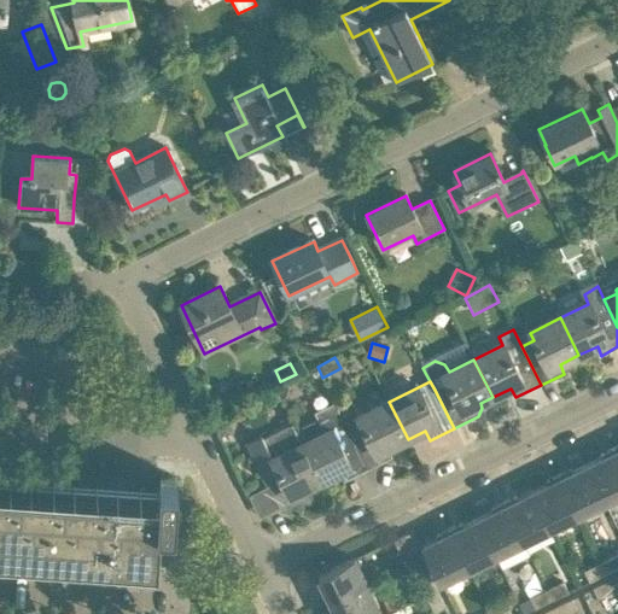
[(388,449),(408,439),(389,402),(359,417),(353,404),(339,411),(368,471),(392,458),(388,449)]
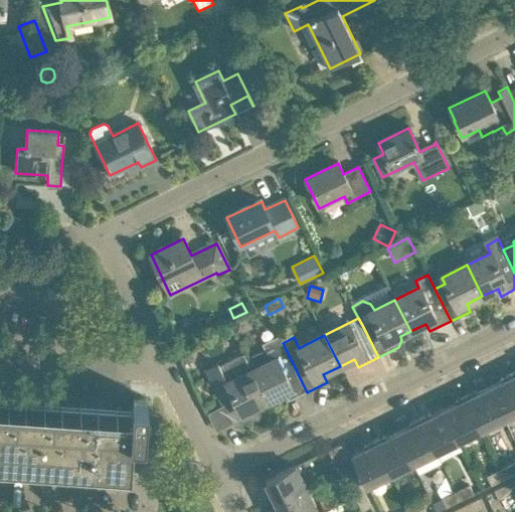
[(307,392),(283,343),(279,336),(260,346),(267,358),(249,367),(252,370),(268,401),(283,394),(287,401),(307,392)]
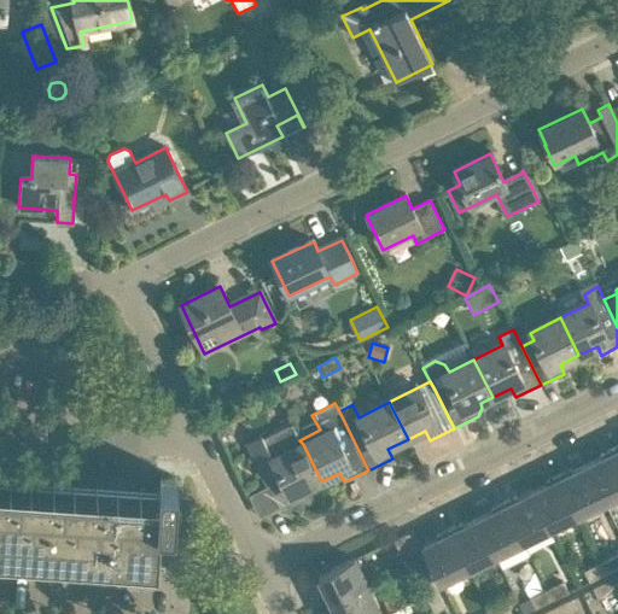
[(232,432),(225,417),(214,424),(221,437),(232,432)]
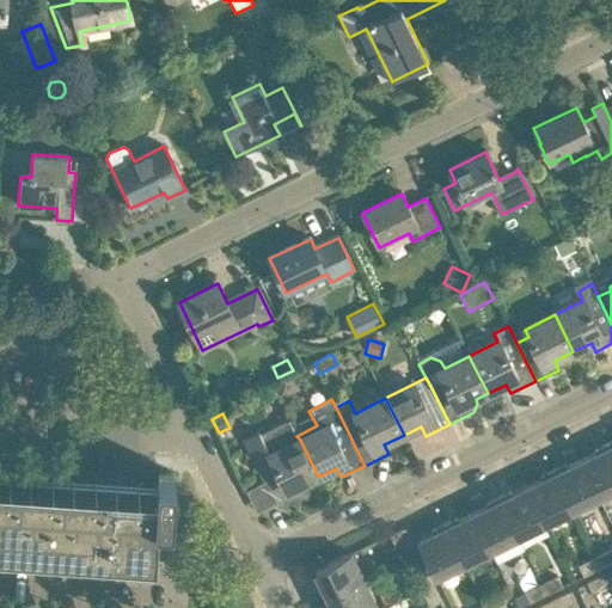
[(300,440),(297,436),(289,421),(261,436),(259,433),(244,441),(264,481),(279,508),(280,508),(287,510),(289,502),(303,496),(306,486),(305,484),(318,477),(300,440)]
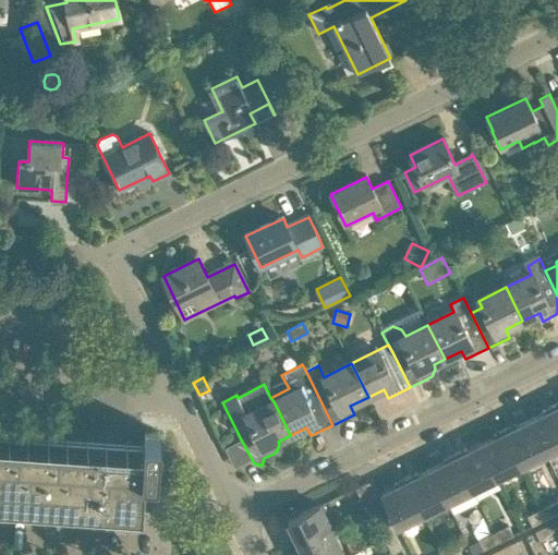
[(545,454),(557,446),(557,415),(554,407),(542,413),(543,415),(530,421),(545,454)]
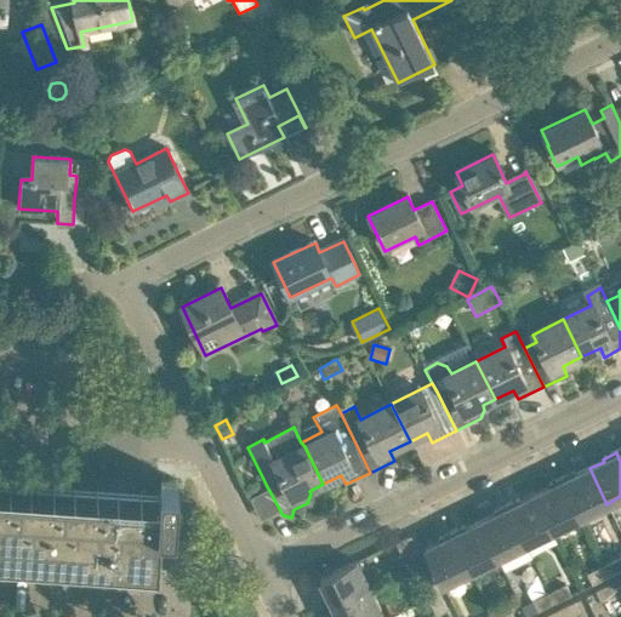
[(580,518),(607,504),(590,468),(576,475),(574,473),(562,479),(580,518)]
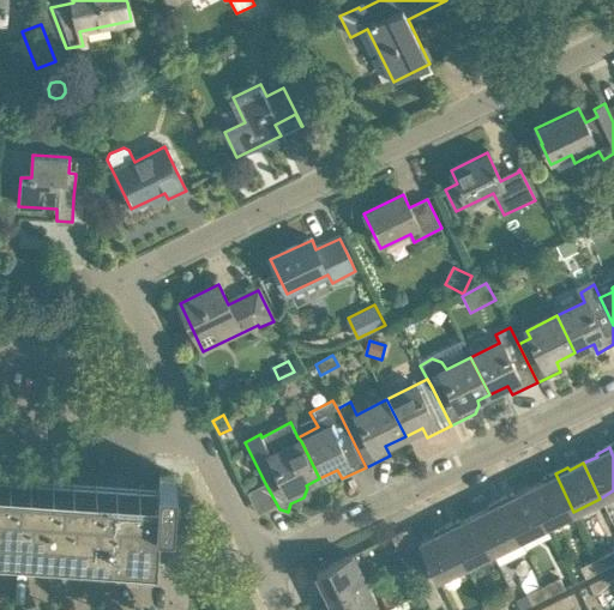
[(546,525),(573,512),(555,473),(542,481),(543,483),(529,490),(546,525)]
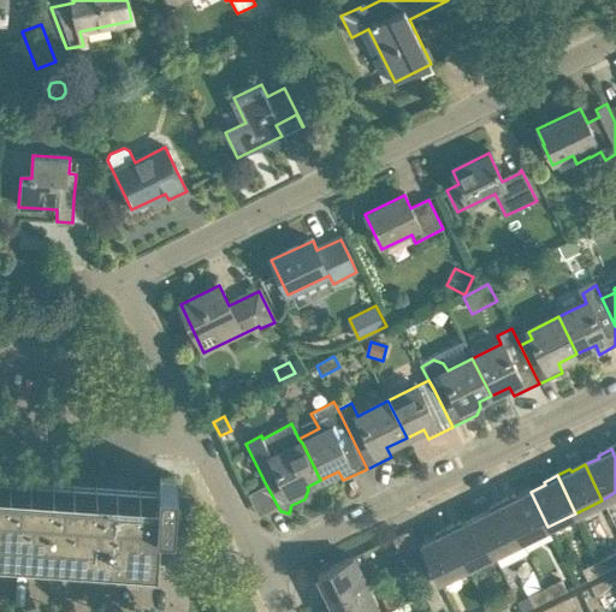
[(0,547),(157,559),(159,521),(173,521),(176,477),(160,476),(158,499),(0,487),(0,547)]
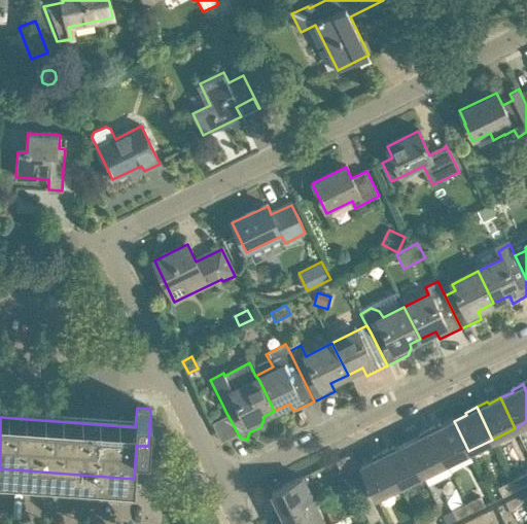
[(446,462),(468,451),(454,421),(442,426),(441,424),(430,430),(446,462)]
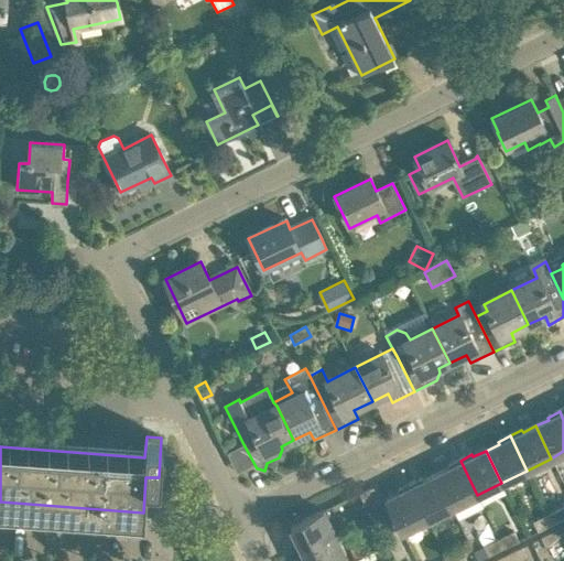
[(452,507),(477,495),(461,461),(448,466),(449,468),(436,475),(452,507)]
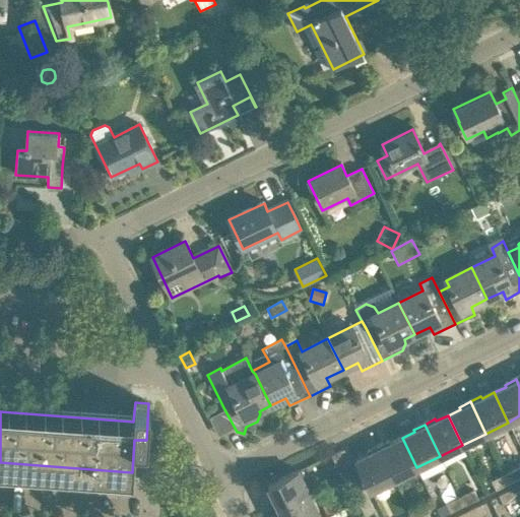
[(394,478),(416,467),(402,438),(390,444),(389,442),(378,447),(394,478)]
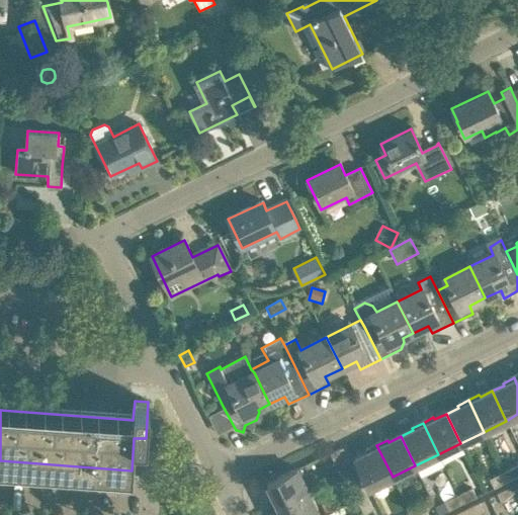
[(368,488),(393,477),(376,445),(365,450),(366,452),(354,458),(368,488)]
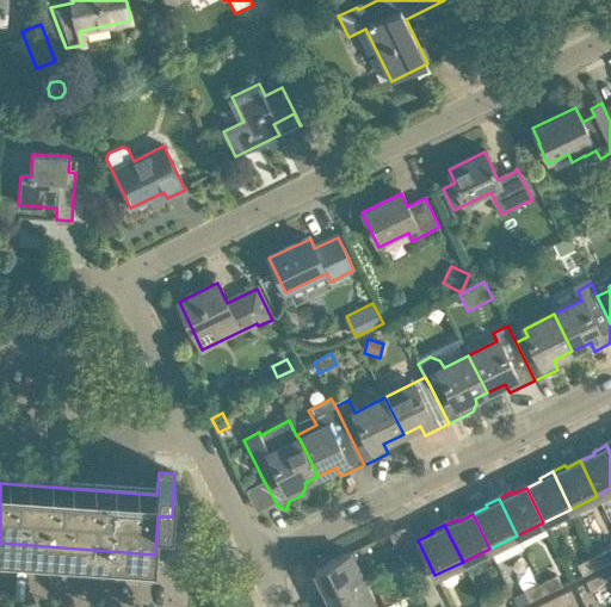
[(418,557),(414,550),(405,528),(389,536),(403,564),(418,557)]
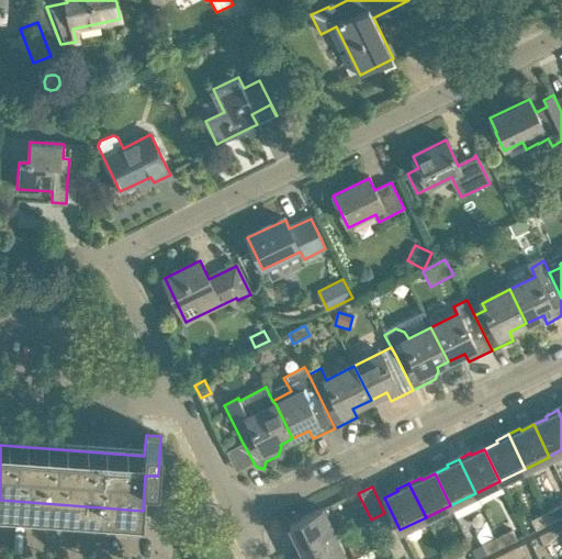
[(547,514),(551,524),(561,517),(561,506),(547,514)]
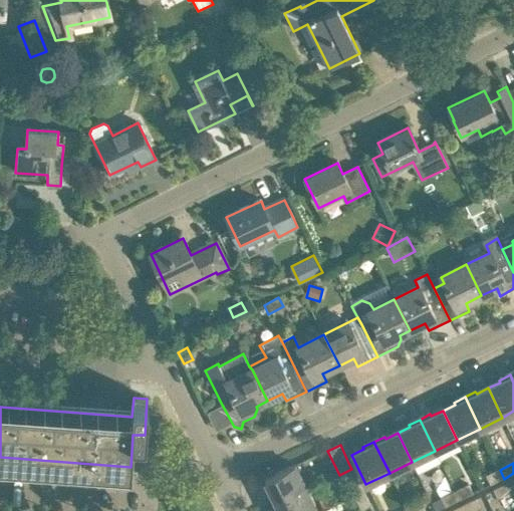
[(307,490),(304,484),(295,466),(265,481),(271,494),(269,495),(275,506),(307,490)]
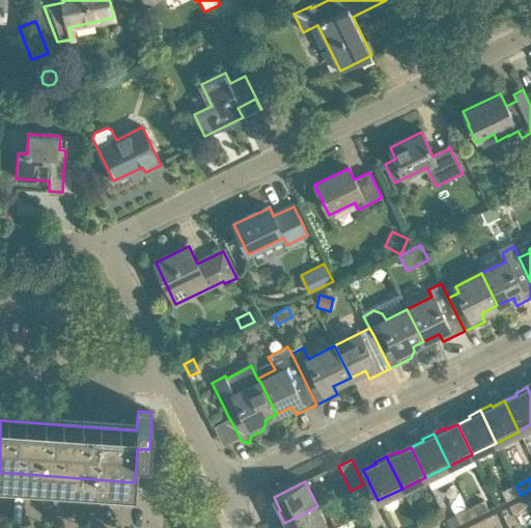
[(507,501),(521,495),(516,485),(502,492),(507,501)]
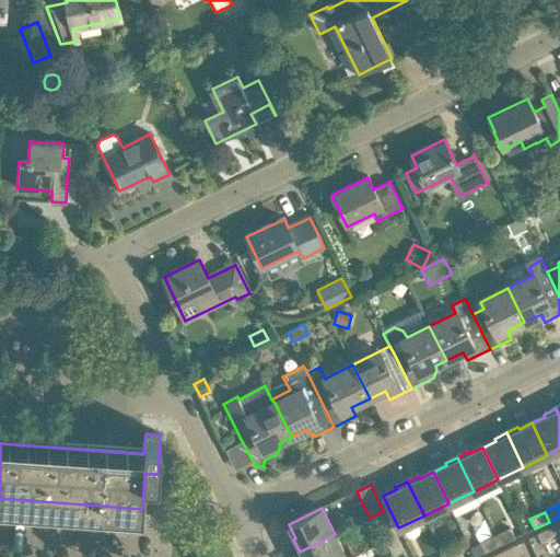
[(386,542),(396,536),(388,522),(378,526),(386,542)]
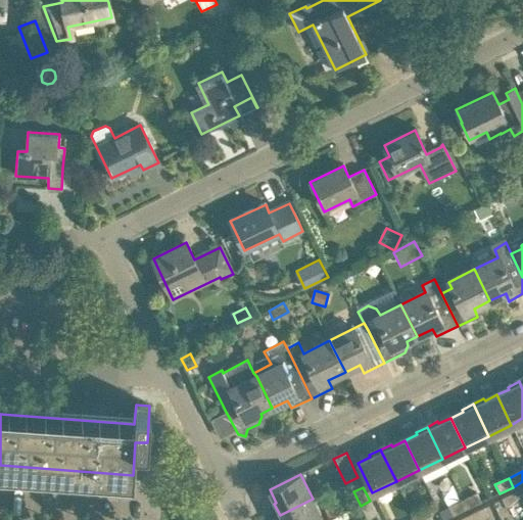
[(507,509),(520,502),(516,492),(502,500),(507,509)]
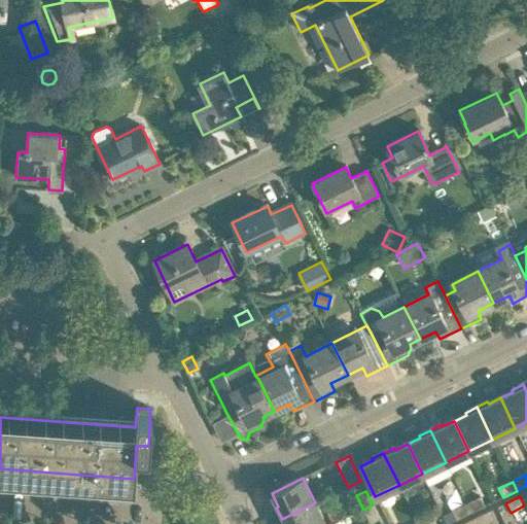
[(466,504),(470,514),(485,507),(480,497),(466,504)]
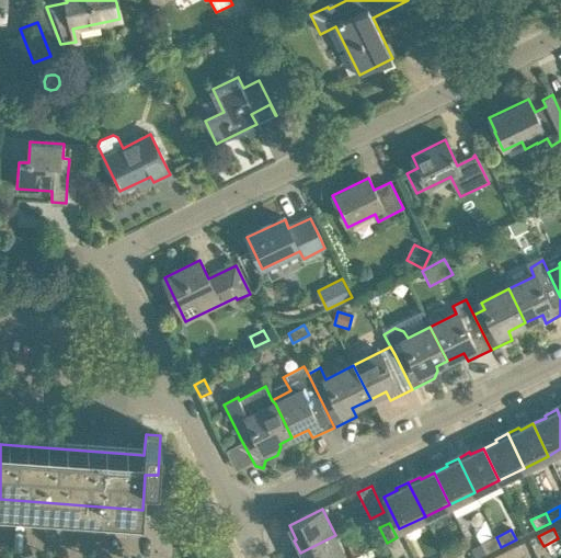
[(346,557),(335,535),(300,553),(302,557),(346,557)]
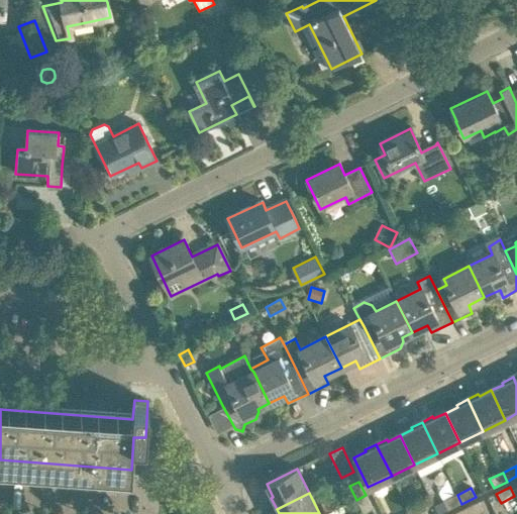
[(366,495),(356,500),(363,513),(365,513),(372,509),(366,495)]
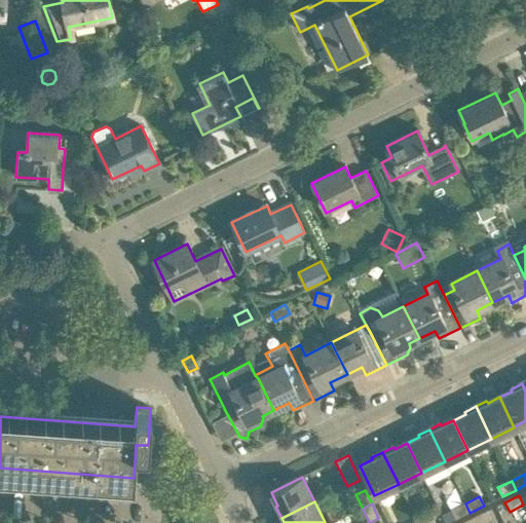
[(455,520),(470,513),(465,503),(451,511),(455,520)]
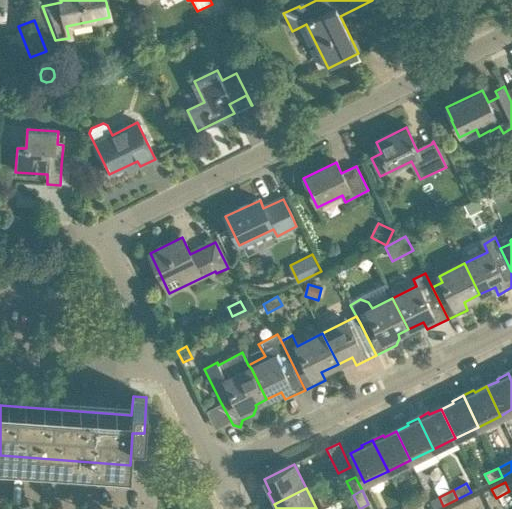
[(422,508),(421,505),(420,506),(414,495),(404,500),(408,508),(422,508)]
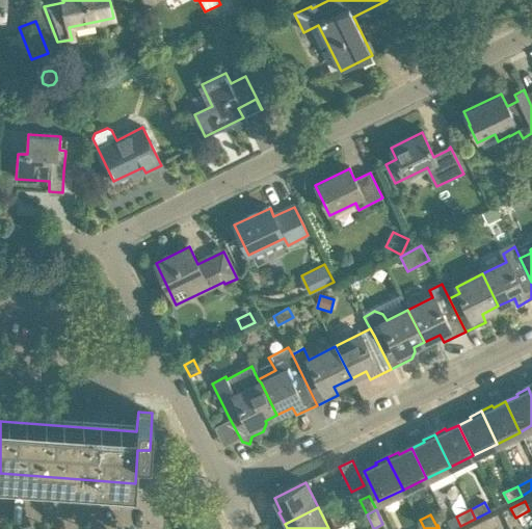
[(478,524),(480,528),(494,528),(497,527),(493,518),(478,524)]
